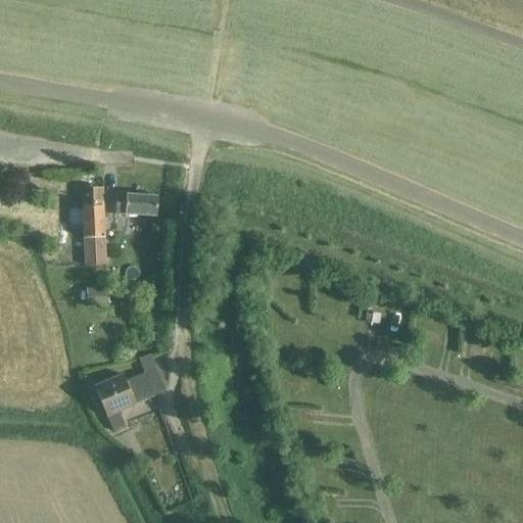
[(101,188),(81,189),(82,205),(83,226),(85,267),(104,266),(103,238),(101,188)]
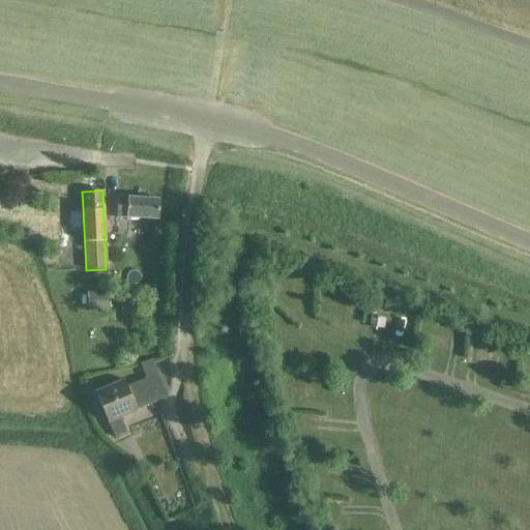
[(157,221),(159,200),(117,197),(116,217),(157,221)]
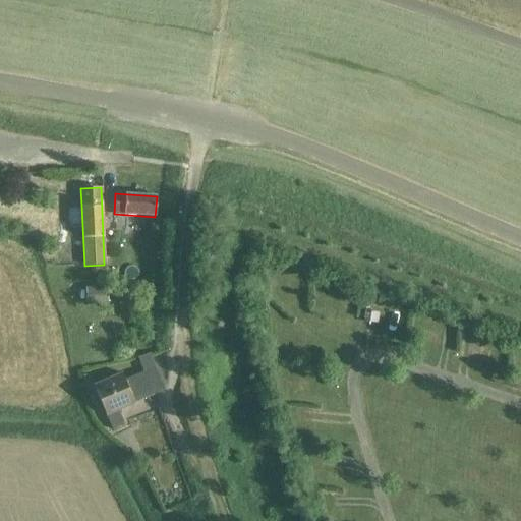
[(76,224),(75,204),(60,205),(60,224),(76,224)]
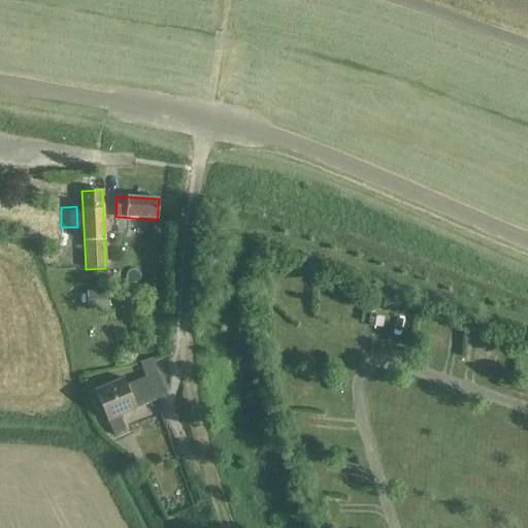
[(107,292),(86,293),(86,307),(108,306),(107,292)]
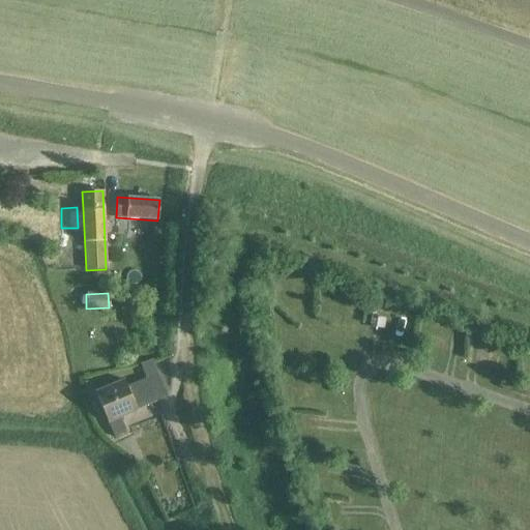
[(384,326),(377,312),(359,320),(366,335),(384,326)]
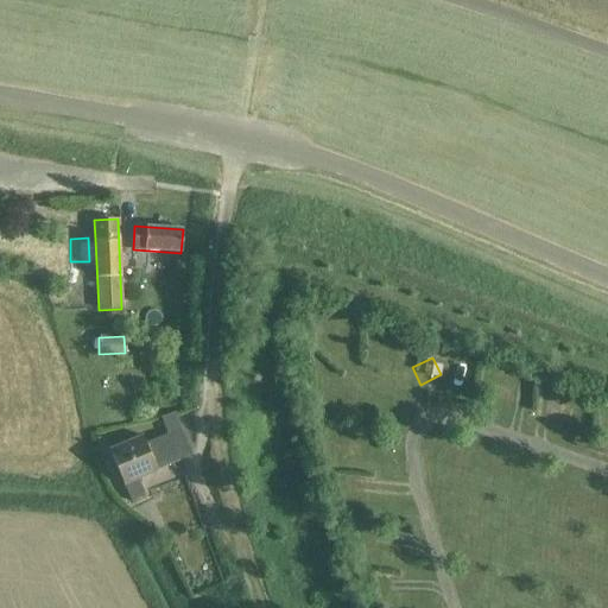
[(143,436),(108,450),(124,485),(131,502),(145,496),(138,479),(157,470),(178,461),(194,455),(177,415),(162,420),(168,435),(145,444),(143,436)]
